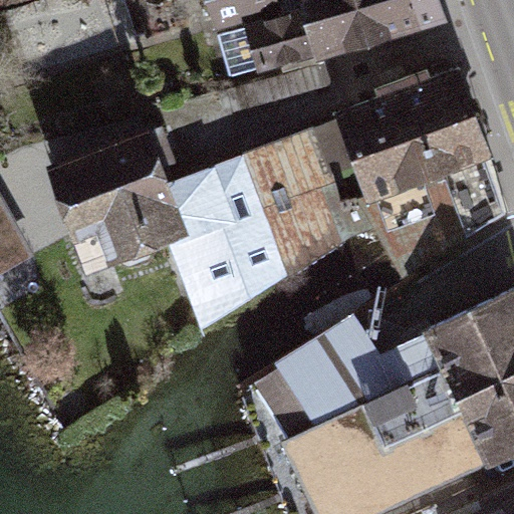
[(0,0),(0,8),(26,0),(0,0)]
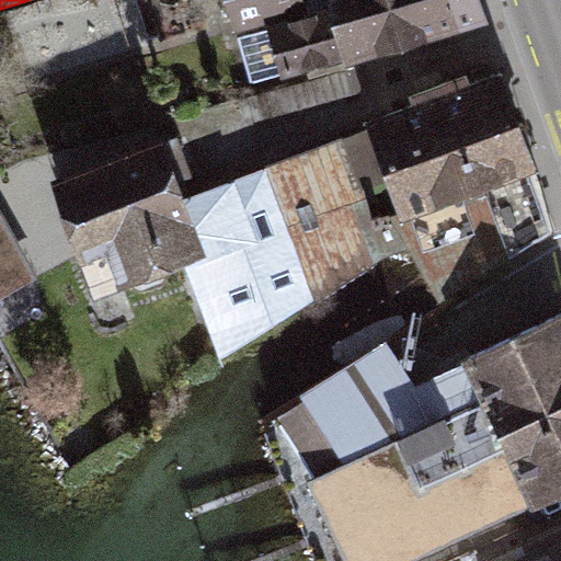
[(302,0),(227,0),(237,31),(307,13),(302,0)]
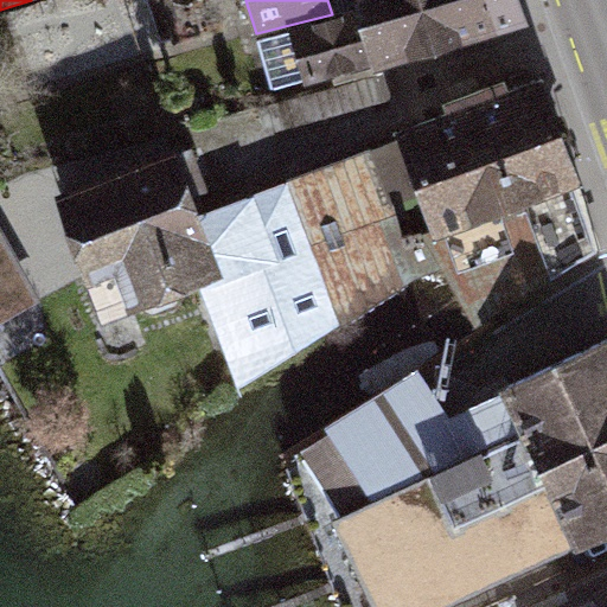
[(522,0),(352,0),(356,11),(292,29),(306,83),(530,24),(522,0)]
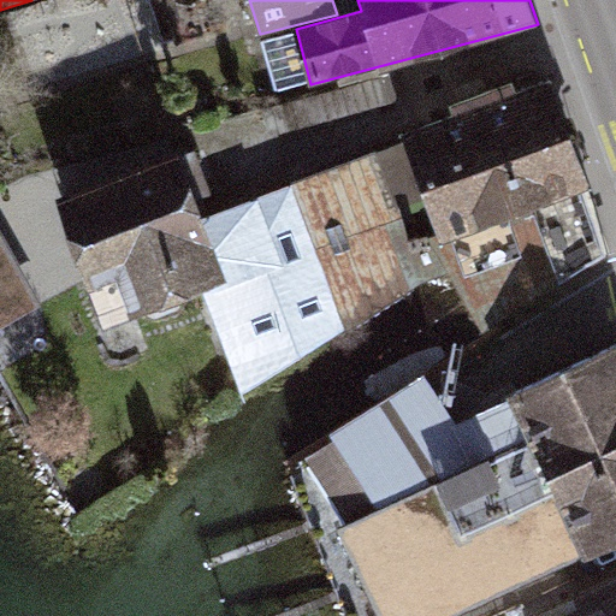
[(551,77),(403,128),(408,138),(207,219),(229,280),(202,290),(243,389),(455,267),(483,303),(611,260),(551,77)]
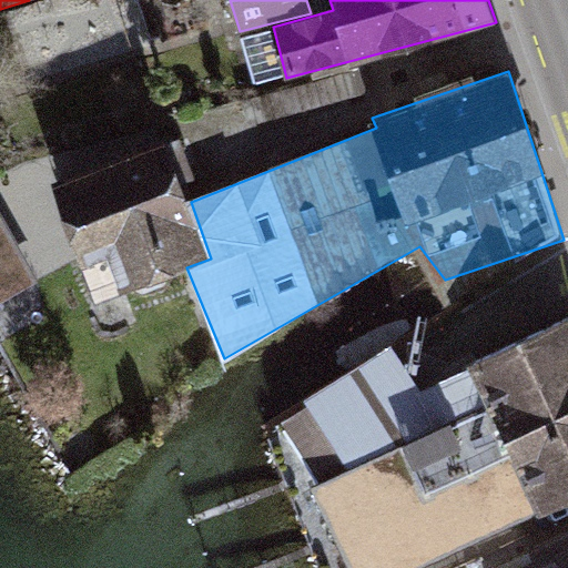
[(169,138),(50,183),(92,304),(186,267),(211,259),(191,202),(169,138)]
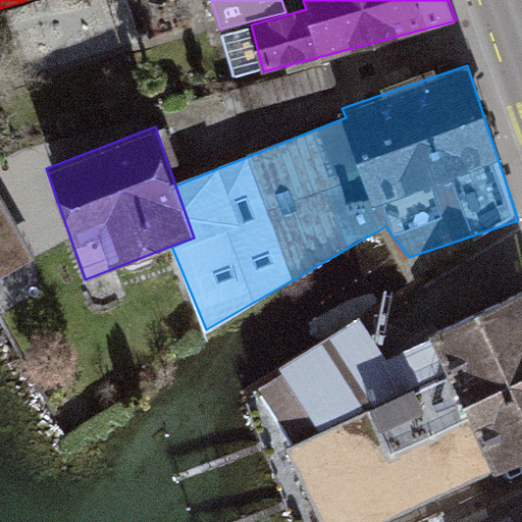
[(0,200),(0,275),(36,257),(0,200)]
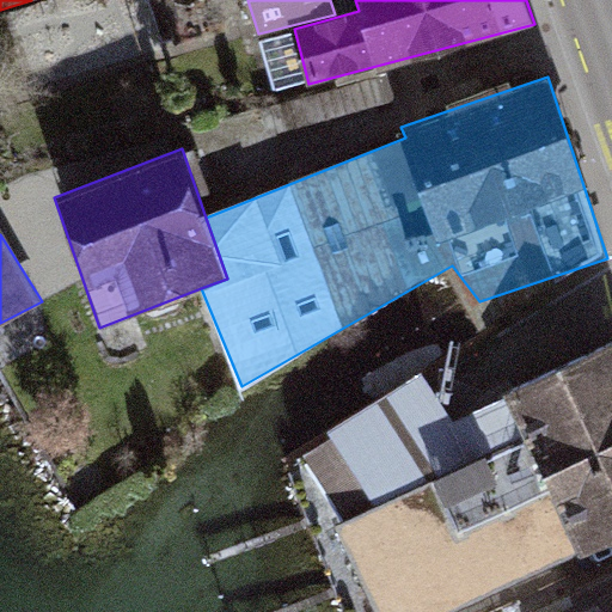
[(452,611),(611,539),(611,319),(507,367),(560,482),(453,531),(429,481),(334,524),(374,611),(452,611)]
